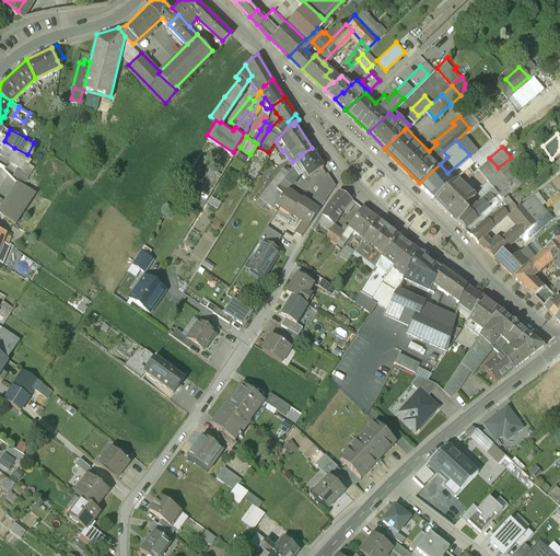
[(27,154),(14,148),(12,151),(25,159),(27,154)]
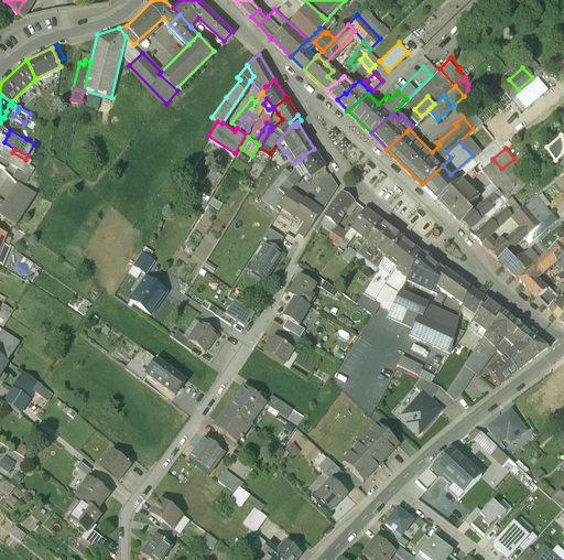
[(304,157),(300,160),(305,168),(311,174),(325,165),(314,150),(304,157)]
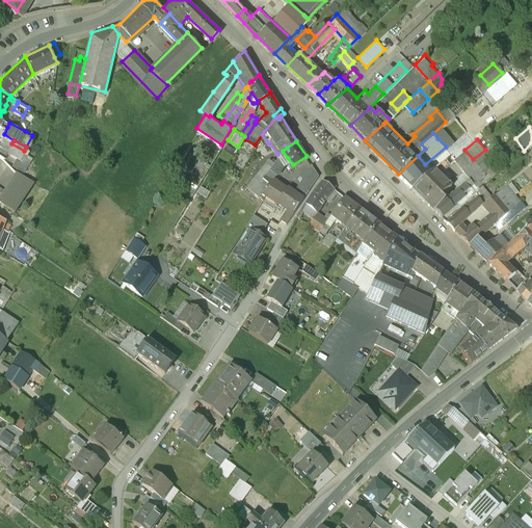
[(500,151),(494,142),(485,150),(493,157),(500,151)]
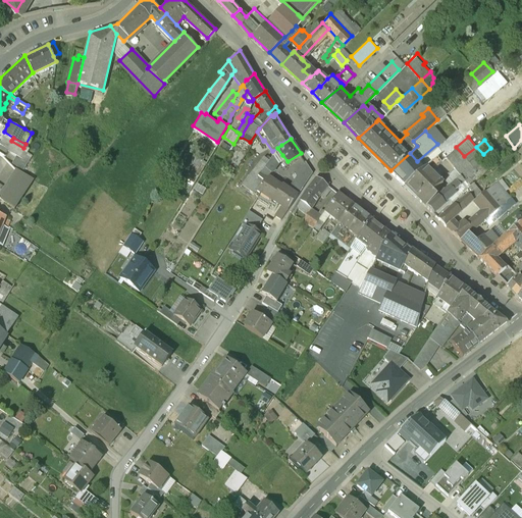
[(23,148),(11,141),(7,148),(8,148),(8,149),(28,160),(32,153),(23,148)]
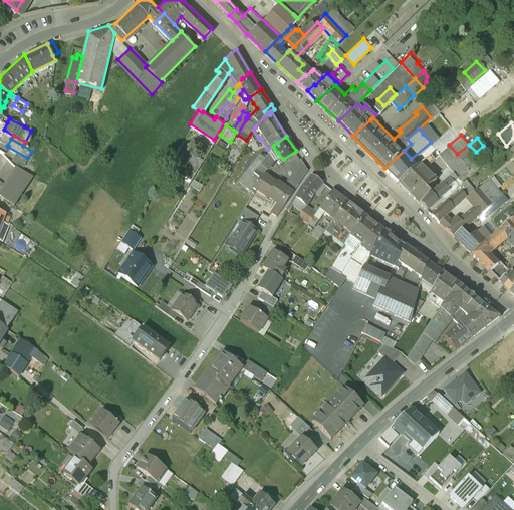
[(501,147),(496,141),(490,145),(496,152),(501,147)]
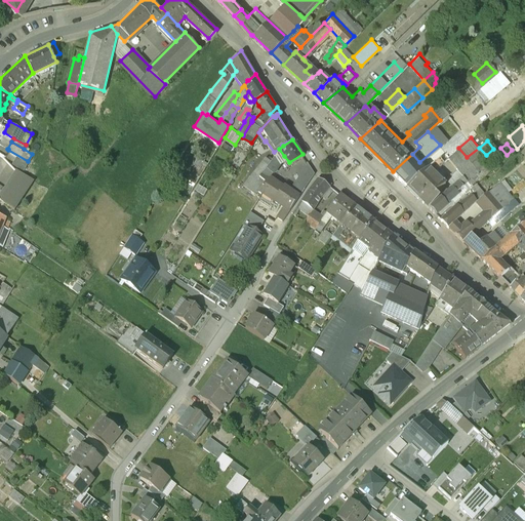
[(447,157),(455,167),(467,157),(458,148),(447,157)]
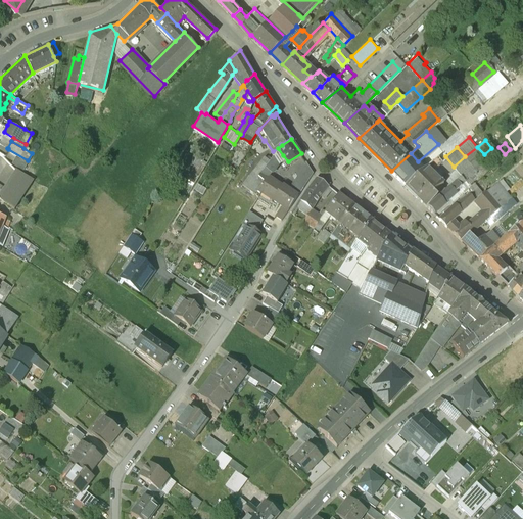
[(484,154),(477,147),(465,156),(472,164),(484,154)]
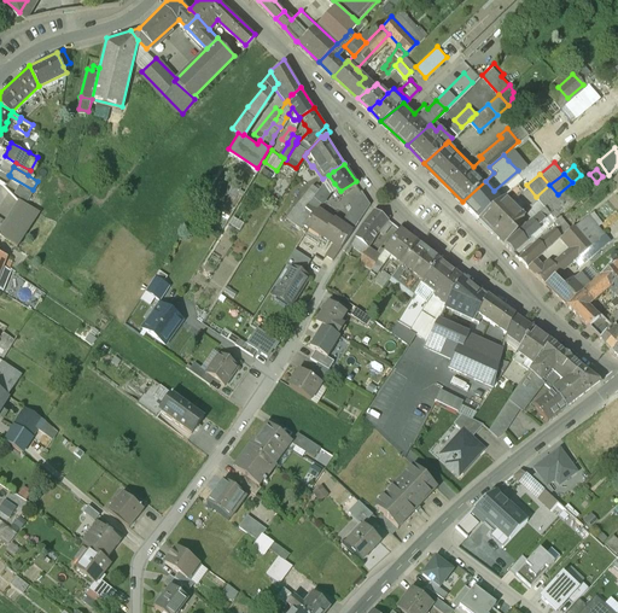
[(328,175),(321,185),(326,188),(334,184),(328,175)]
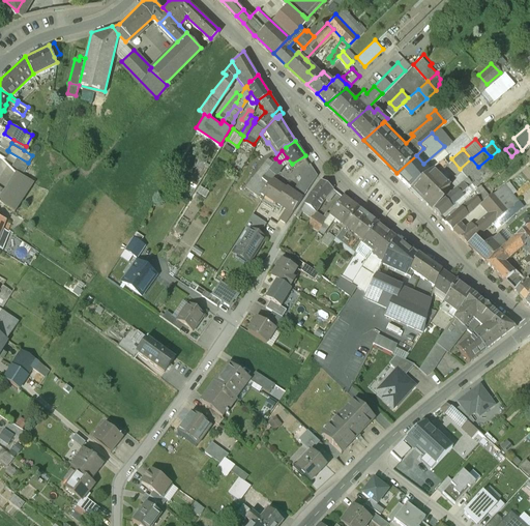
[(396,173),(410,185),(429,169),(423,164),(416,155),(396,173)]
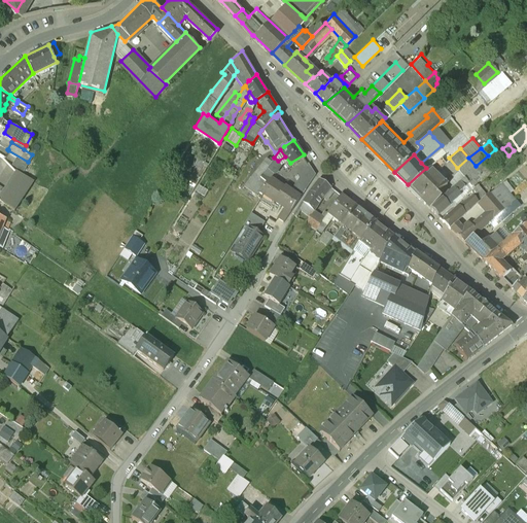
[(266,155),(243,183),(256,194),(258,189),(265,180),(259,175),(272,160),(266,155)]
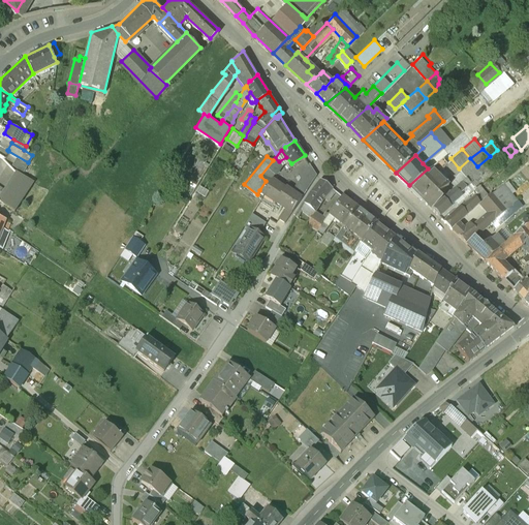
[(428,168),(409,185),(418,194),(439,175),(437,172),(447,161),(446,161),(442,156),(436,162),(429,168),(428,168)]
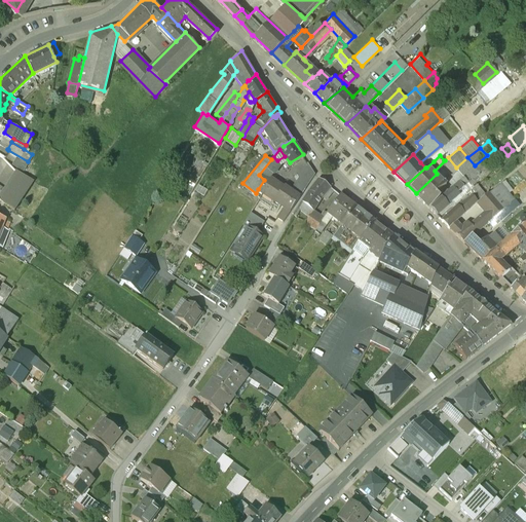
[(486,156),(475,165),(483,177),(494,166),(486,156)]
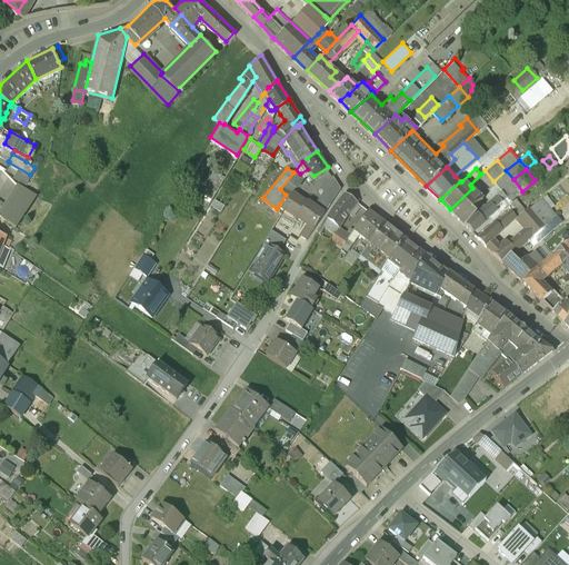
[(307,199),(291,189),(302,177),(300,174),(296,170),(293,172),(280,189),(286,195),(279,205),(282,208),(297,216),(297,215),(303,219),(313,202),(307,199)]
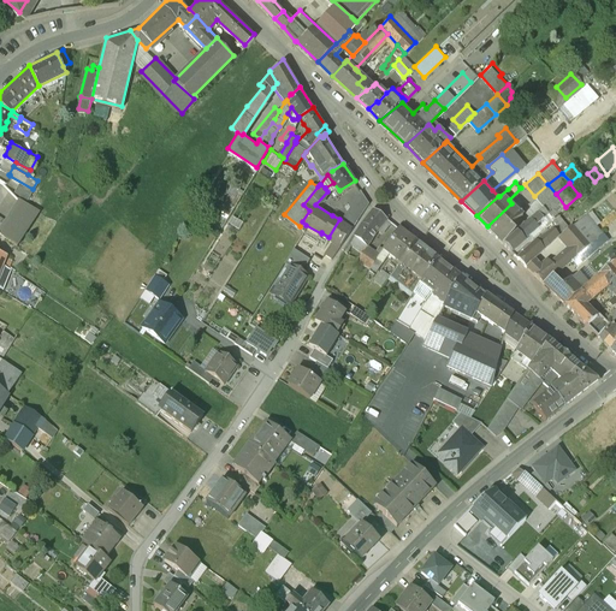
[(556,194),(548,184),(534,196),(543,206),(550,200),(556,194)]
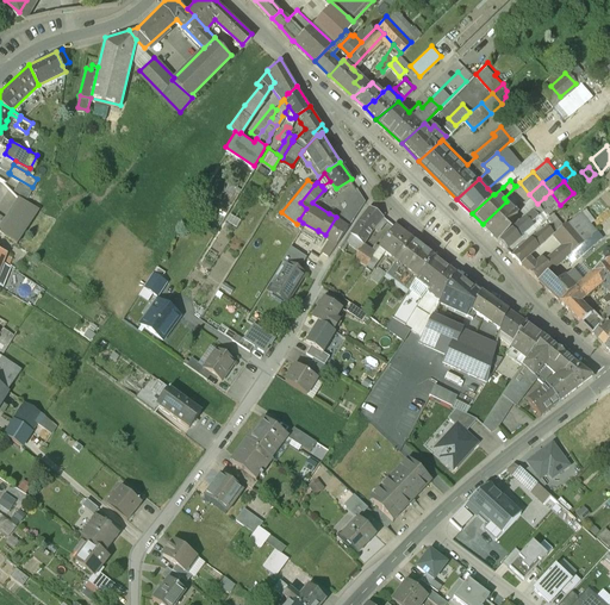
[(358,187),(336,217),(348,224),(352,218),(365,199),(358,187)]
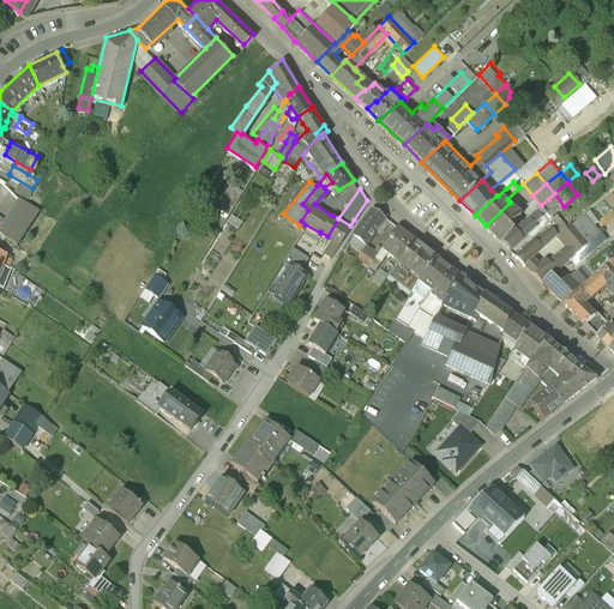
[(564,206),(554,193),(548,199),(558,209),(551,216),(552,217),(564,206)]
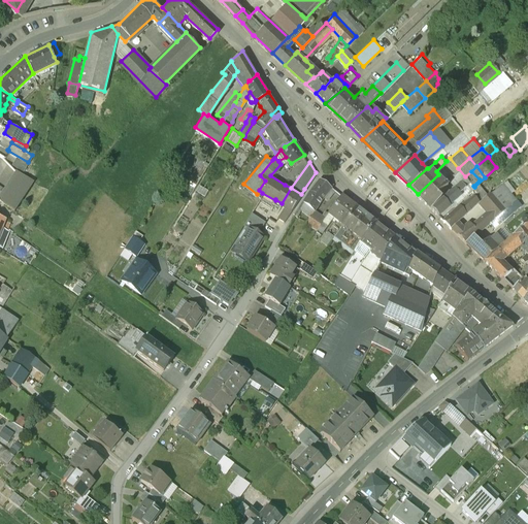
[(5,188),(0,195),(0,198),(14,208),(34,179),(25,173),(18,169),(5,188)]
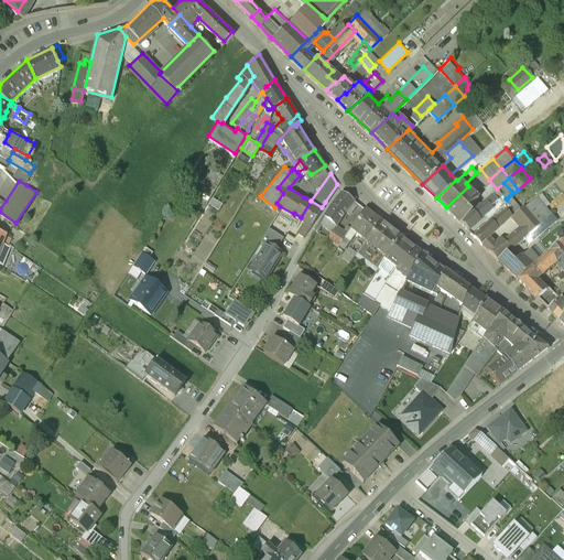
[(40,187),(29,181),(26,185),(36,192),(40,187)]
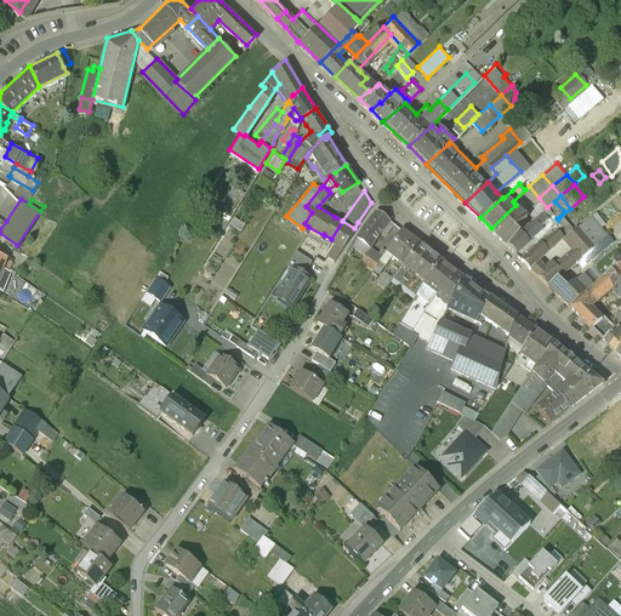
[(564,211),(554,201),(547,207),(553,214),(557,218),(564,211)]
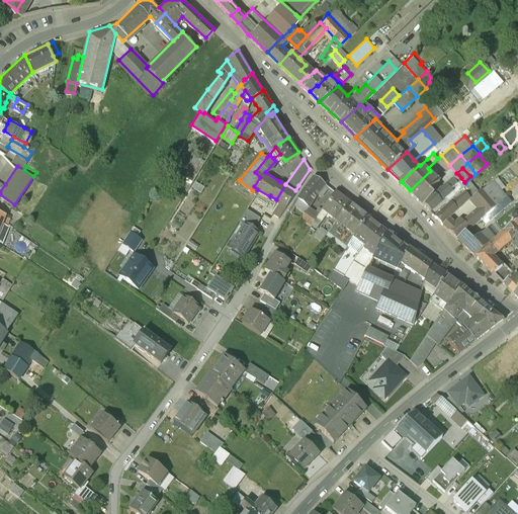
[(430,171),(410,190),(423,202),(432,194),(428,189),(438,179),(430,171)]
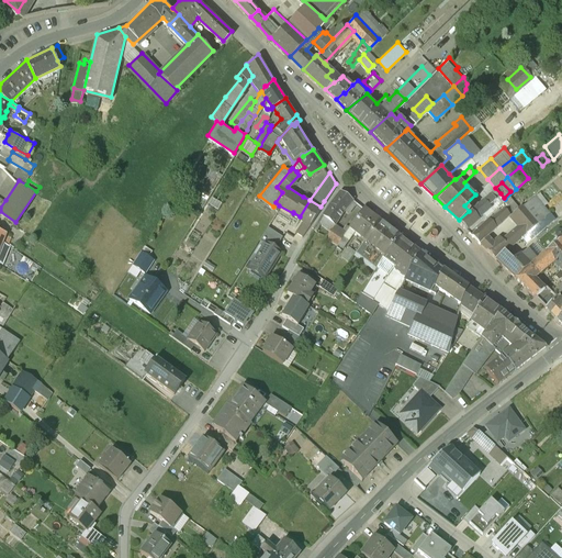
[(340,188),(333,197),(330,200),(343,209),(353,197),(340,188)]
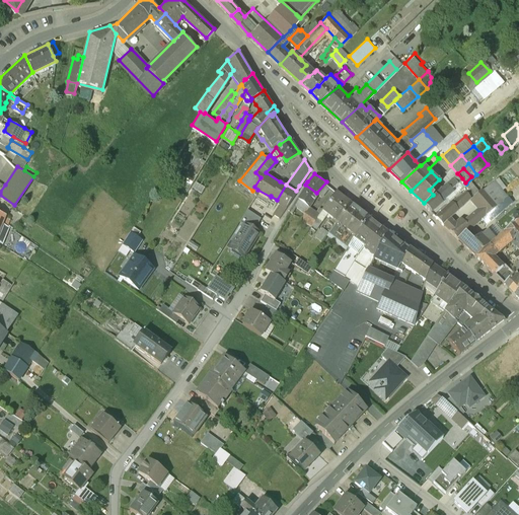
[(462,178),(457,173),(452,177),(457,182),(462,178)]
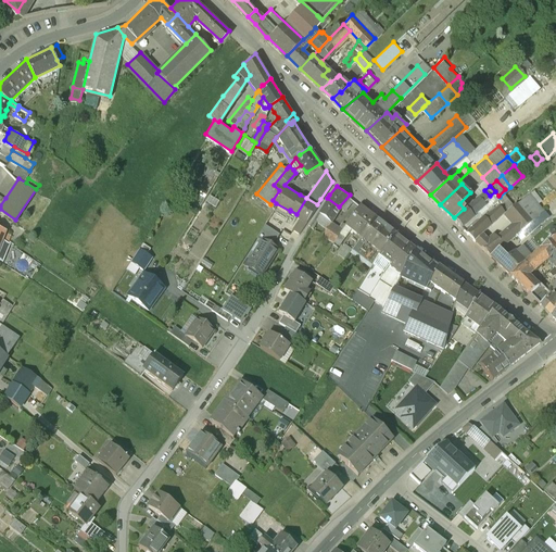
[(484,190),(471,203),(466,207),(474,214),(485,203),(489,201),(487,199),(490,196),(484,190)]
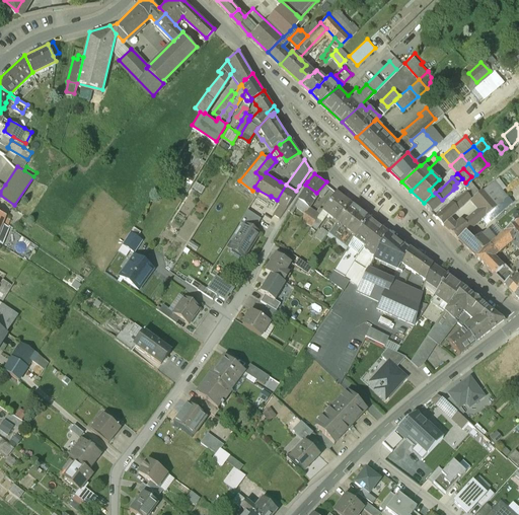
[(457,182),(454,186),(456,188),(453,190),(455,193),(466,184),(465,182),(462,178),(457,182)]
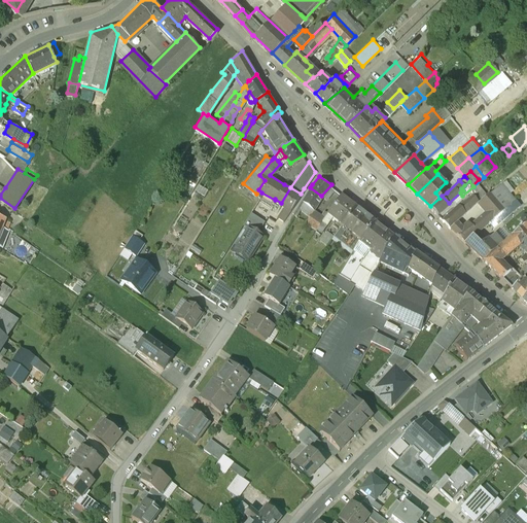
[(515,199),(500,182),(489,193),(503,208),(515,199)]
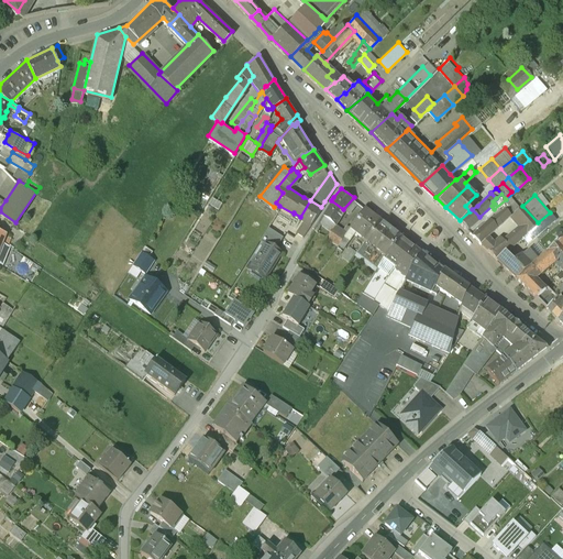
[(321,207),(310,200),(300,217),(305,219),(310,222),(321,207)]
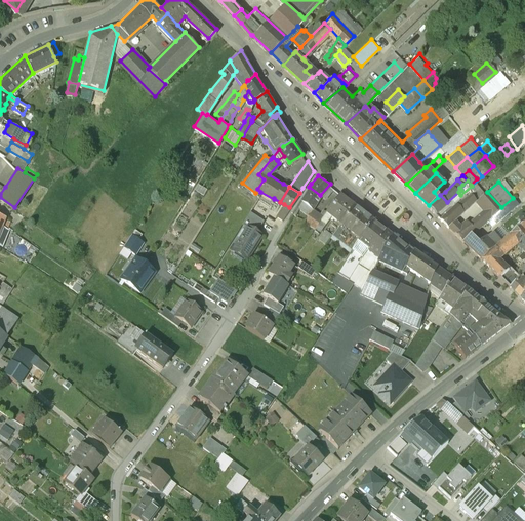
[(320,195),(309,187),(301,198),(312,207),(313,207),(320,196),(320,195)]
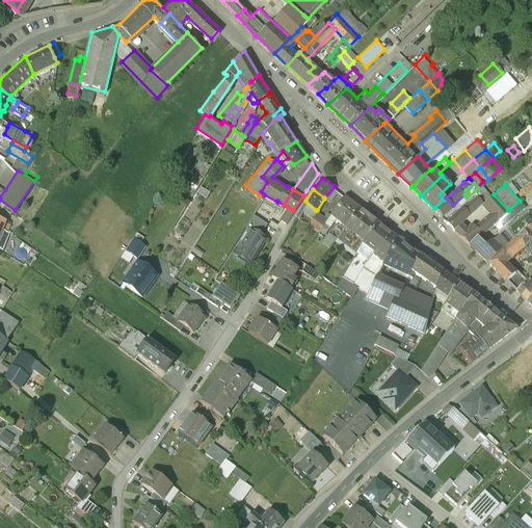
[(494,193),(483,203),(487,206),(491,212),(498,218),(507,211),(508,210),(494,194),(494,193)]
